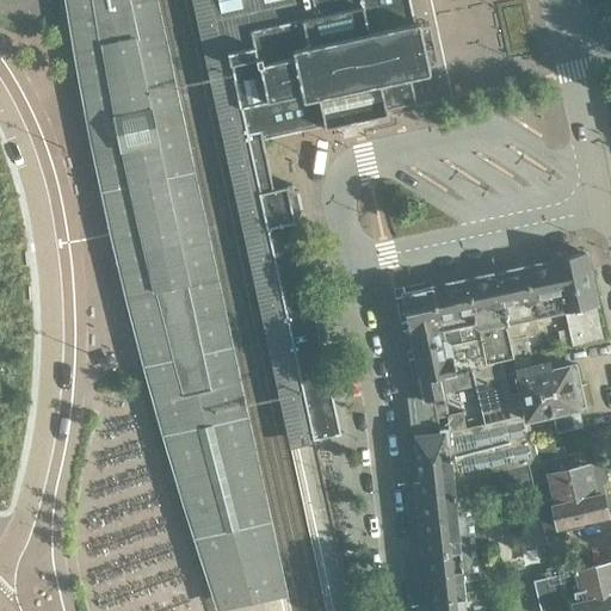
[(192,541),(216,609),(234,605),(267,598),(287,593),(201,208),(168,63),(155,0),(65,0),(76,81),(107,226),(121,284),(143,371),(154,414),(192,541)]
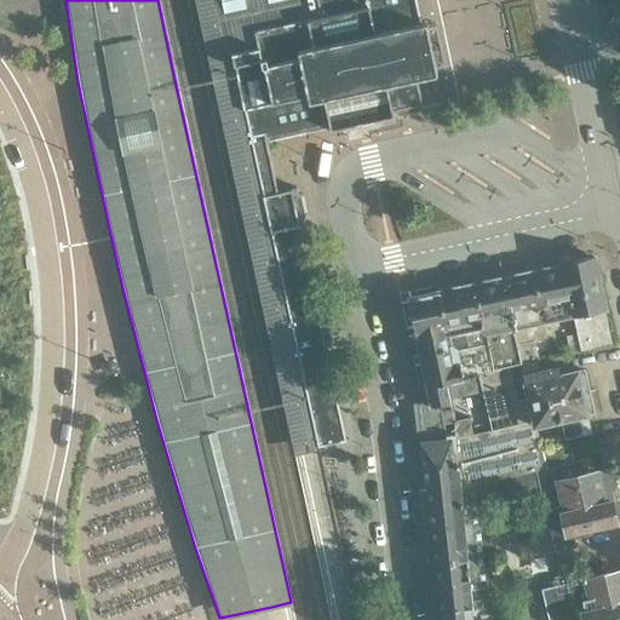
[(317,452),(316,447),(245,112),(242,112),(236,82),(234,69),(231,70),(229,57),(245,53),(257,51),(253,33),(303,22),(320,18),(315,0),(194,0),(294,457),(317,452)]
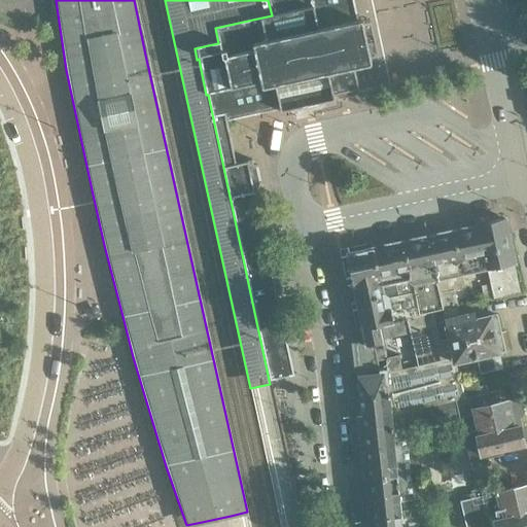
[(208,95),(269,380),(292,375),(247,163),(236,165),(226,120),(279,109),(280,113),(310,107),(334,102),(332,96),(359,91),(355,71),(371,68),(369,59),(365,44),(361,26),(360,21),(357,22),(352,0),(268,0),(272,15),(257,19),(215,28),(218,43),(208,45),(195,48),(197,60),(199,59),(201,70),(206,95),(208,95)]
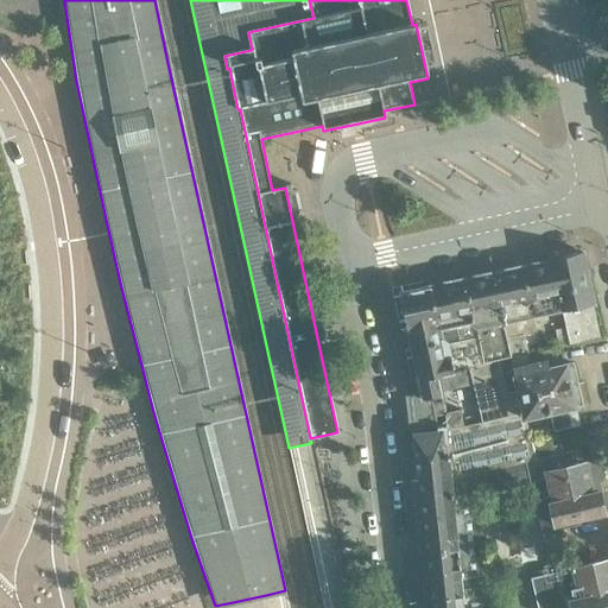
[(428,27),(417,30),(422,51),(425,68),(436,65),(432,48),(428,27)]
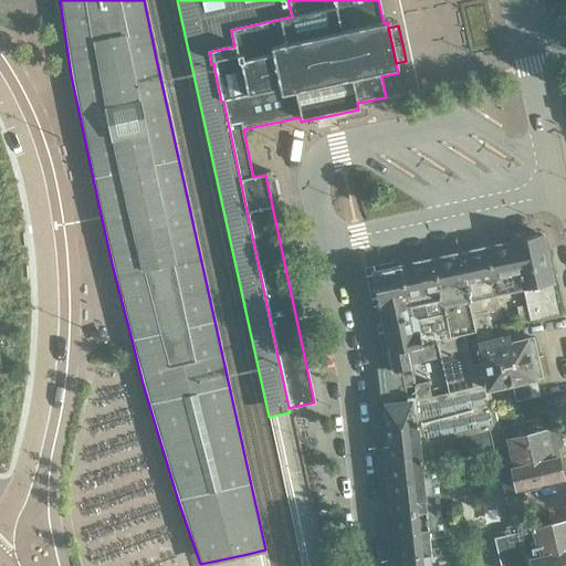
[(523,289),(526,305),(530,320),(558,314),(542,236),(523,240),(522,234),(512,237),(513,244),(514,244),(524,289),(523,289)]
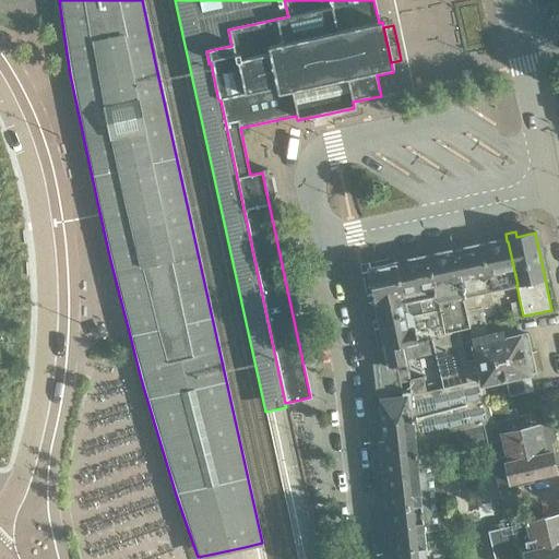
[(511,304),(520,301),(516,285),(518,285),(508,241),(507,241),(480,247),(490,290),(507,287),(511,304)]
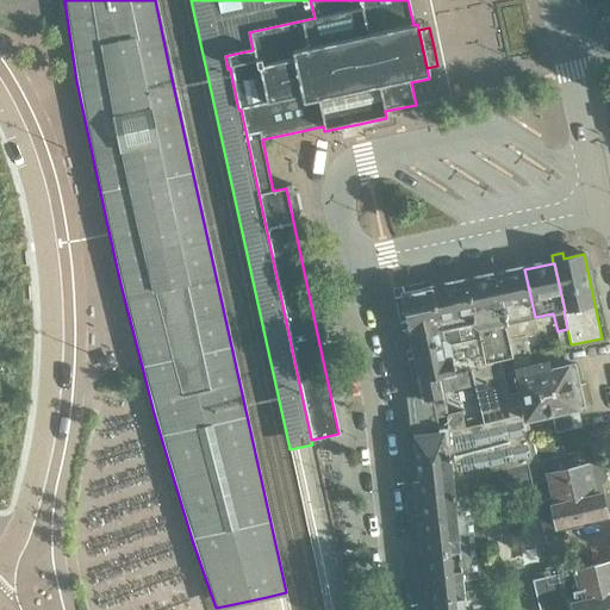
[(508,342),(511,360),(529,356),(528,354),(529,354),(529,353),(542,350),(535,317),(524,269),(495,275),(509,342),(508,342)]
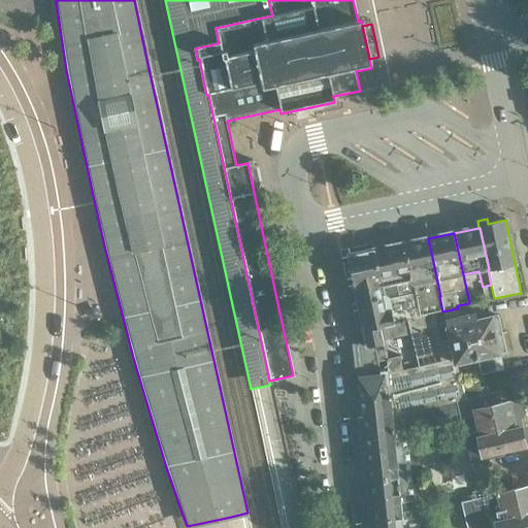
[(434,314),(442,311),(439,296),(440,296),(428,238),(403,243),(413,294),(418,319),(434,316),(434,314)]
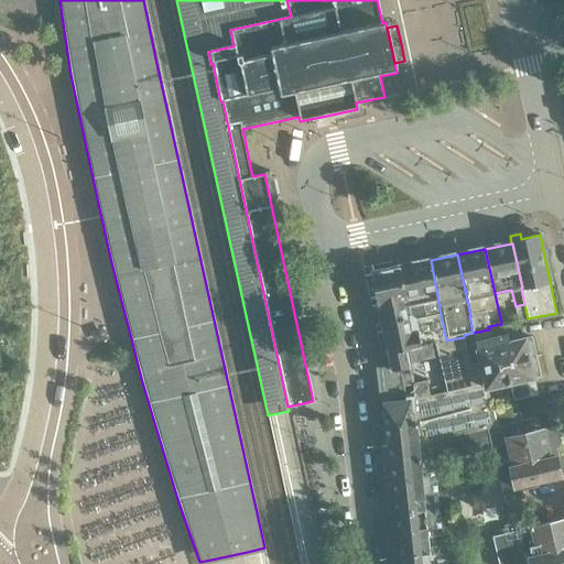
[(422,302),(425,317),(441,314),(431,260),(398,267),(405,305),(422,302)]
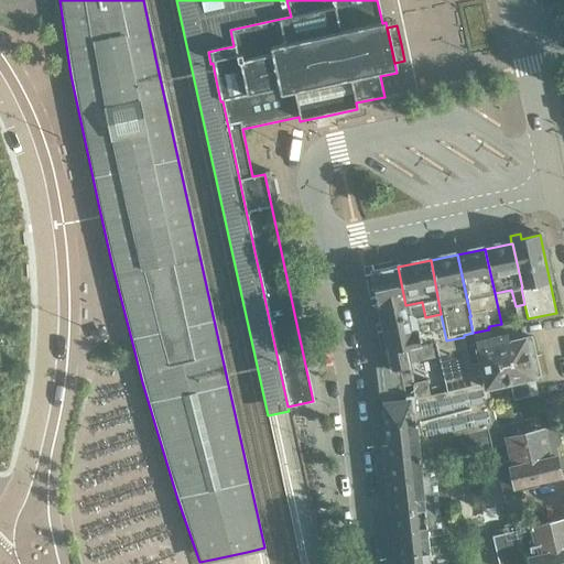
[(413,320),(425,317),(422,302),(405,305),(398,267),(370,272),(381,323),(409,317),(413,320)]
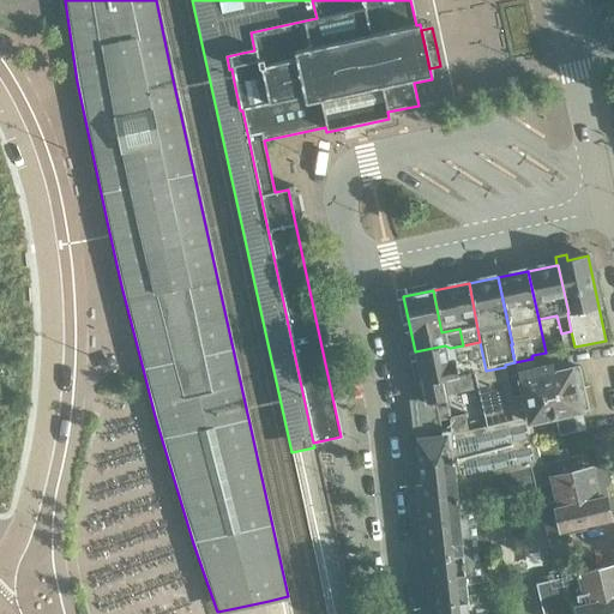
[(440,381),(444,380),(474,373),(486,371),(480,342),(463,345),(450,348),(445,345),(415,351),(422,385),(440,381)]
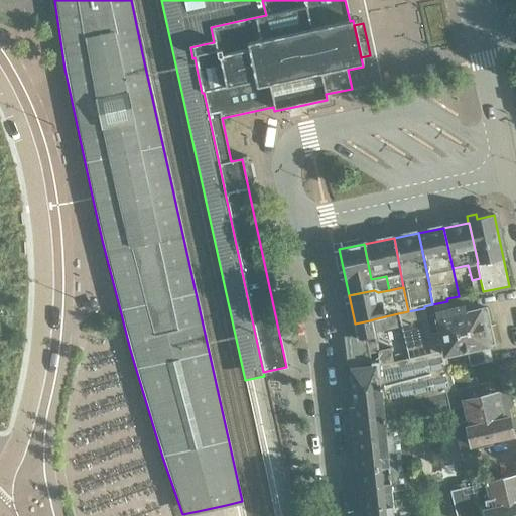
[(443,356),(446,355),(467,351),(470,366),(491,361),(488,346),(494,345),(494,343),(497,340),(494,327),(492,326),(490,326),(486,308),(465,313),(464,307),(434,313),(438,332),(443,352),(443,356)]
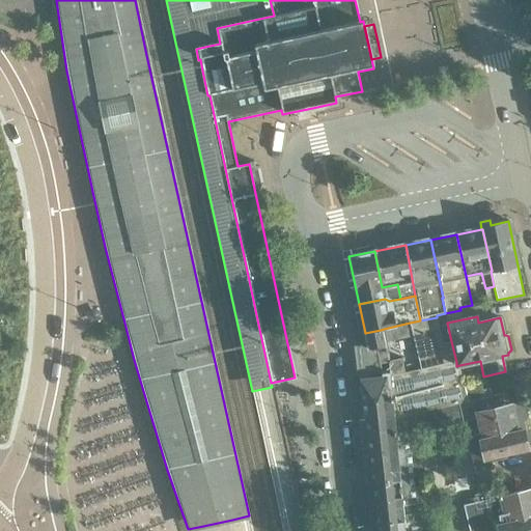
[(443,343),(439,325),(437,317),(420,320),(410,323),(421,368),(456,362),(451,341),(443,343)]
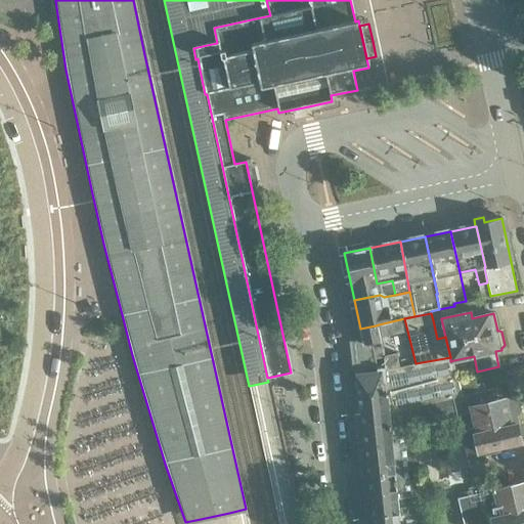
[(384,367),(383,357),(379,324),(376,325),(360,329),(362,339),(349,342),(352,372),(384,367)]
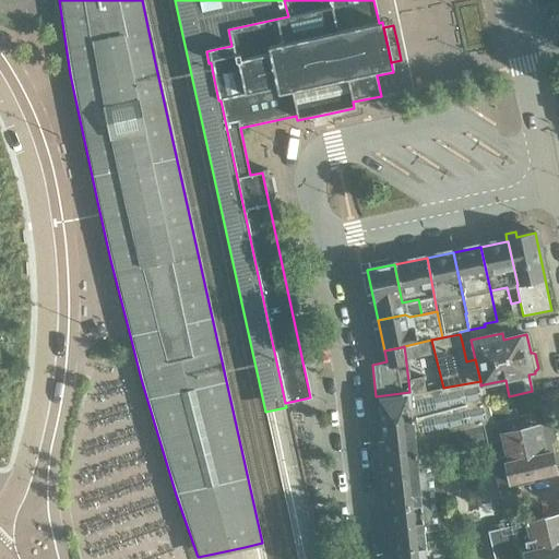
[(425,392),(420,378),(408,381),(409,392),(376,396),(377,404),(381,403),(385,438),(380,438),(388,509),(420,506),(423,533),(447,528),(437,436),(444,433),(444,435),(492,424),(484,384),(480,385),(480,381),(443,388),(425,392)]
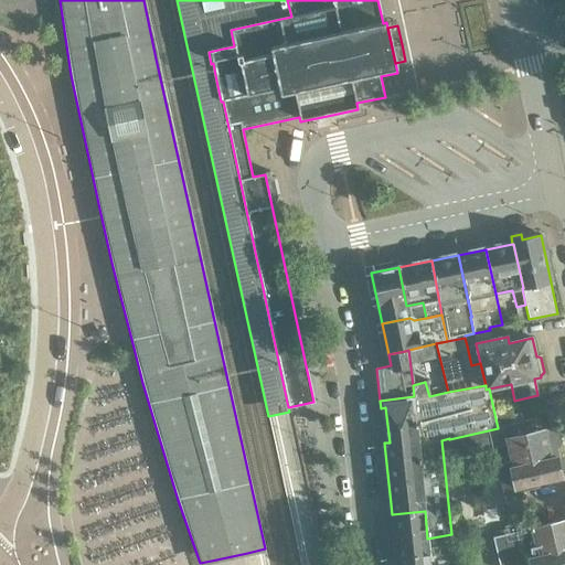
[(441,440),(444,454),(491,443),(492,448),(507,445),(510,461),(497,465),(503,494),(539,487),(537,482),(562,478),(561,475),(562,475),(564,470),(564,462),(564,460),(560,458),(554,459),(551,449),(557,447),(561,443),(558,433),(555,430),(547,433),(547,430),(542,432),(539,419),(498,428),(449,439),(441,440)]
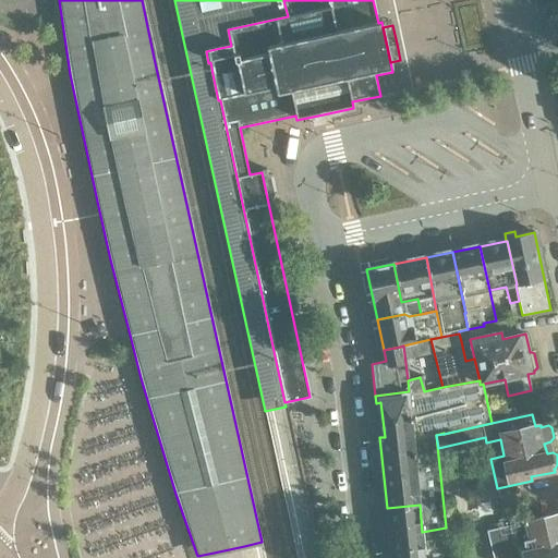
[(420,505),(387,508),(391,550),(424,547),(422,532),(420,505)]
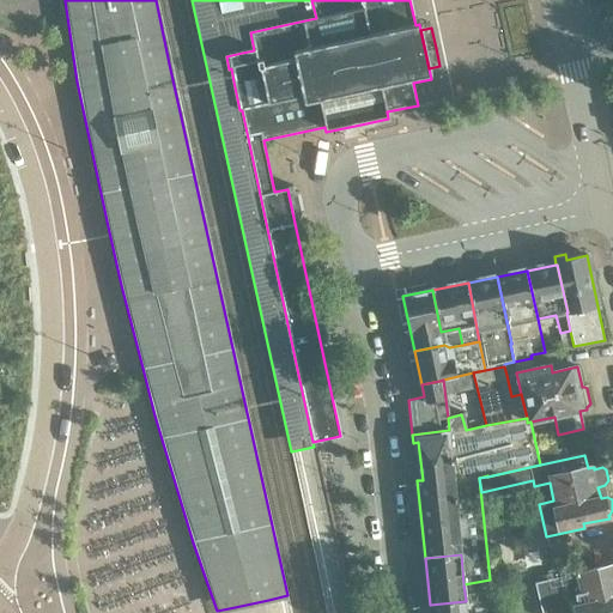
[(612,612),(612,564),(577,574),(575,564),(541,572),(544,581),(535,583),(541,612),(571,612),(576,612),(612,612)]
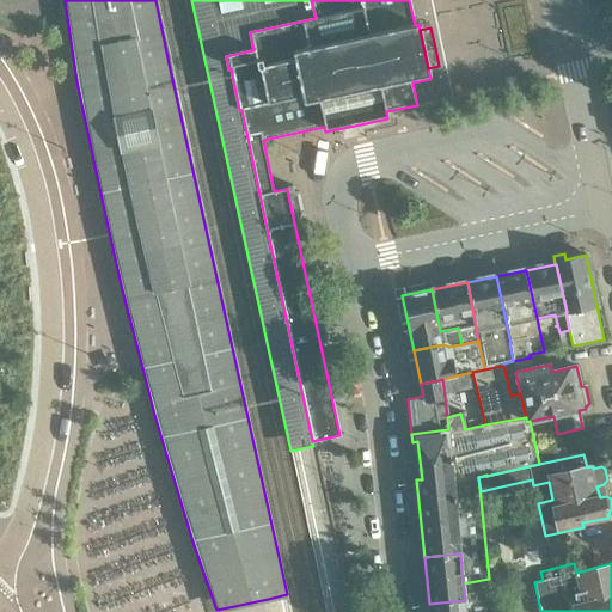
[(429,604),(429,611),(465,611),(465,600),(429,604)]
